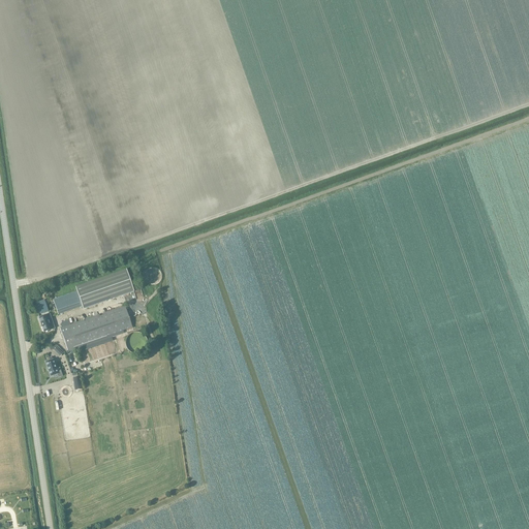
[(128,269),(76,287),(85,309),(135,291),(128,269)]
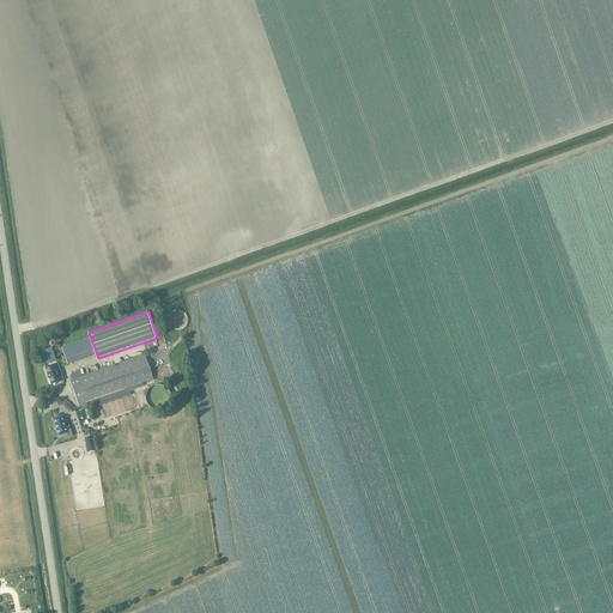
[(67,365),(96,356),(90,338),(61,349),(67,365)]
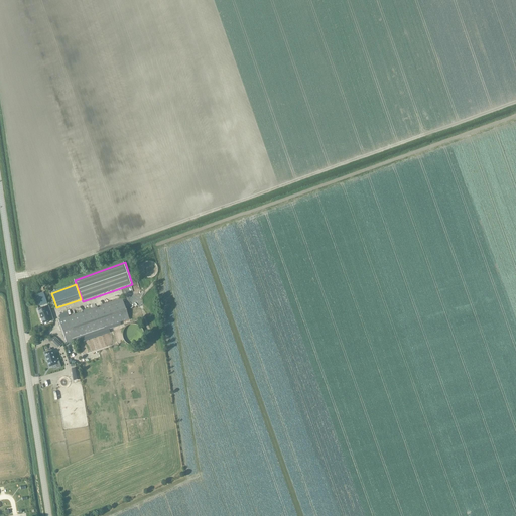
[(43,293),(36,296),(39,306),(47,304),(43,293)]
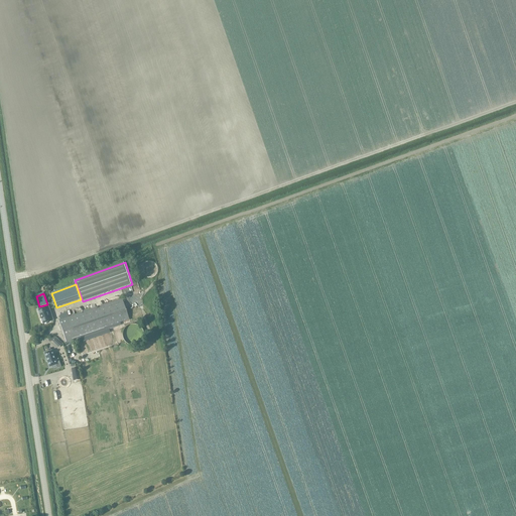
[(67,345),(130,323),(121,298),(58,320),(67,345)]
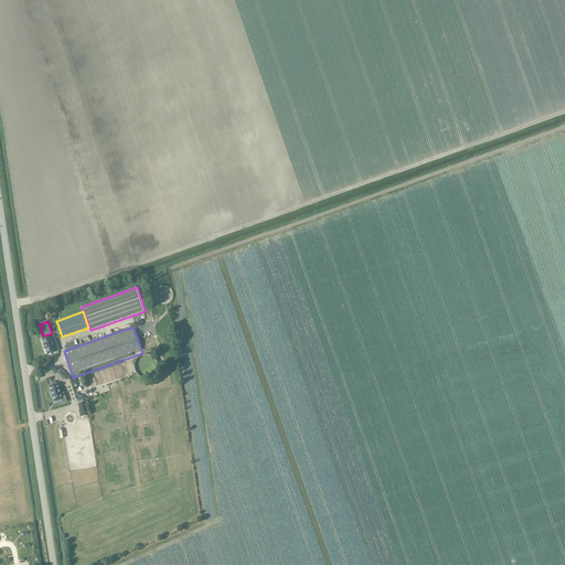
[(50,337),(42,340),(46,355),(55,352),(59,351),(56,344),(54,336),(50,337)]
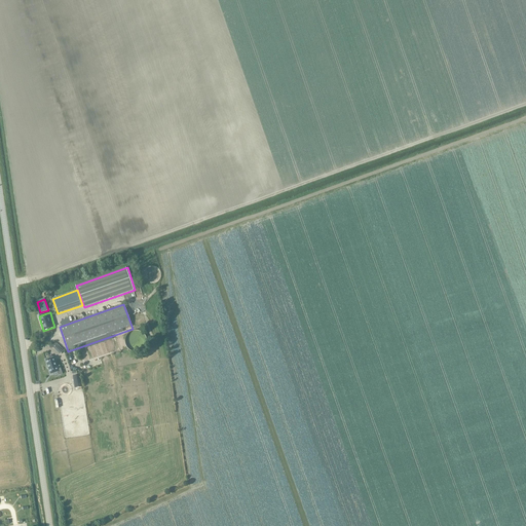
[(49,359),(45,360),(50,375),(54,373),(55,376),(63,374),(60,366),(55,367),(52,358),(51,355),(49,357),(49,359)]
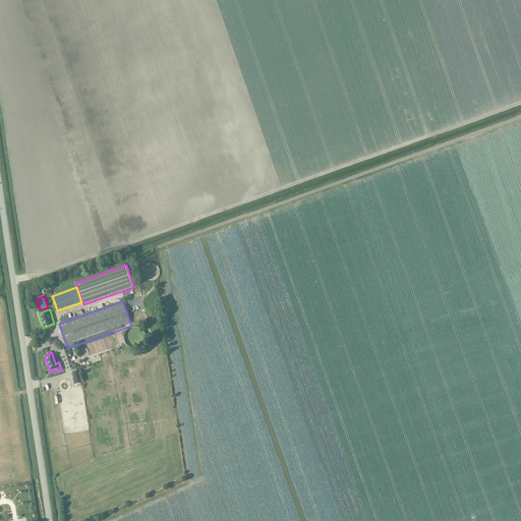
[(76,371),(72,372),(73,385),(81,384),(79,371),(76,371)]
